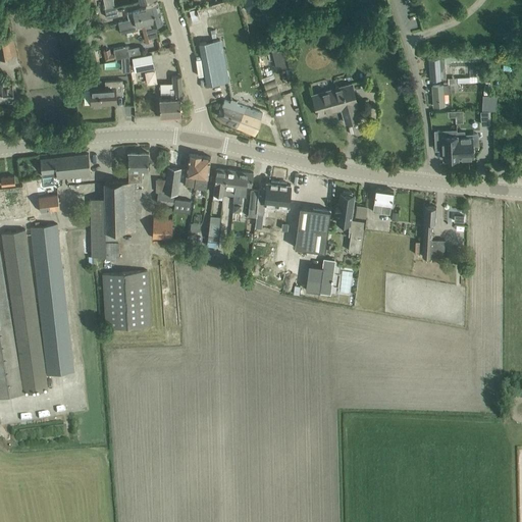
[(222,0),(197,8),(200,19),(238,8),(235,0),(222,0)]
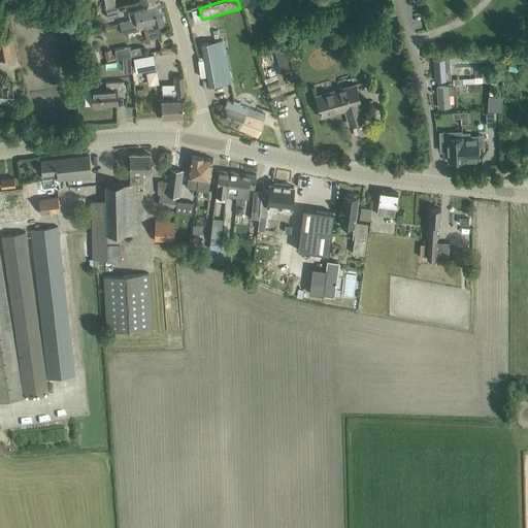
[(246,0),(251,10),(264,6),(262,0),(246,0)]
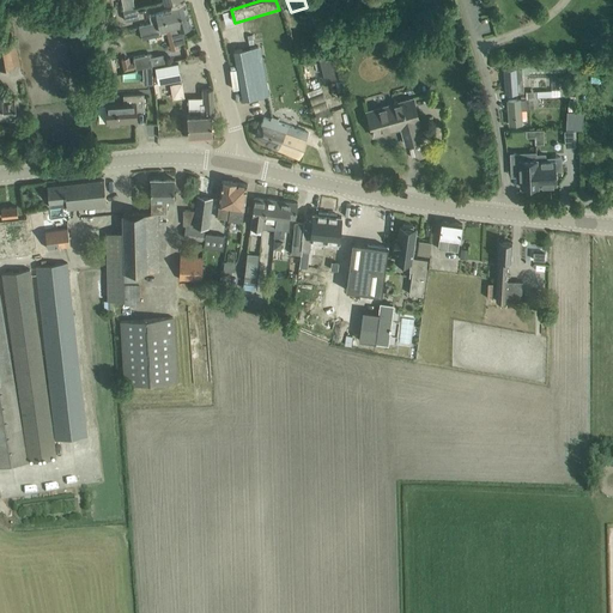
[(186,2),(174,6),(171,6),(173,10),(150,14),(152,23),(188,13),(186,2)]
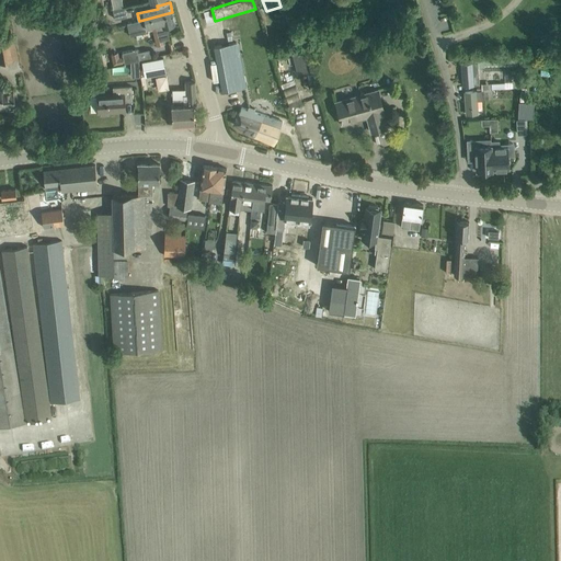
[(125,7),(113,9),(115,18),(127,15),(125,7)]
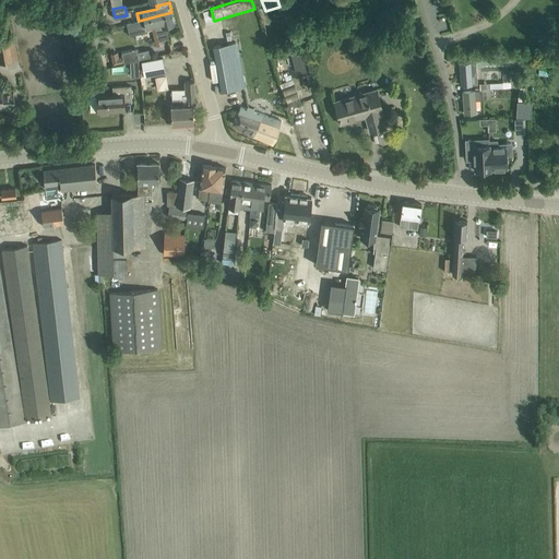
[(139,21),(127,24),(129,36),(147,31),(146,26),(154,25),(158,40),(169,38),(166,27),(175,25),(171,12),(139,21)]
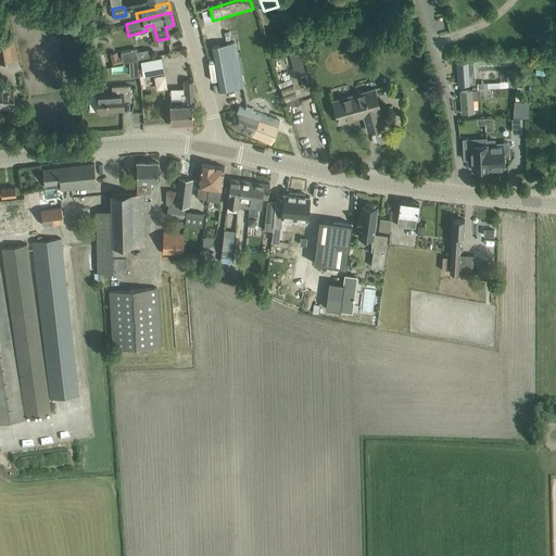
[(0,62),(19,59),(15,39),(14,35),(0,37),(0,62)]
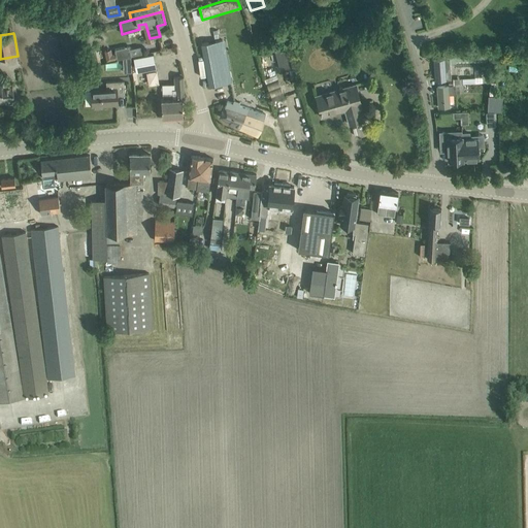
[(225,39),(201,43),(203,54),(209,86),(233,81),(225,39)]
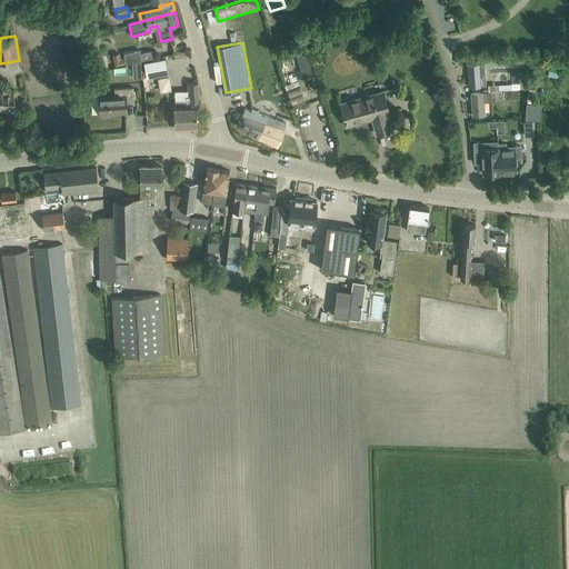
[(125,52),(127,63),(141,60),(139,50),(125,52)]
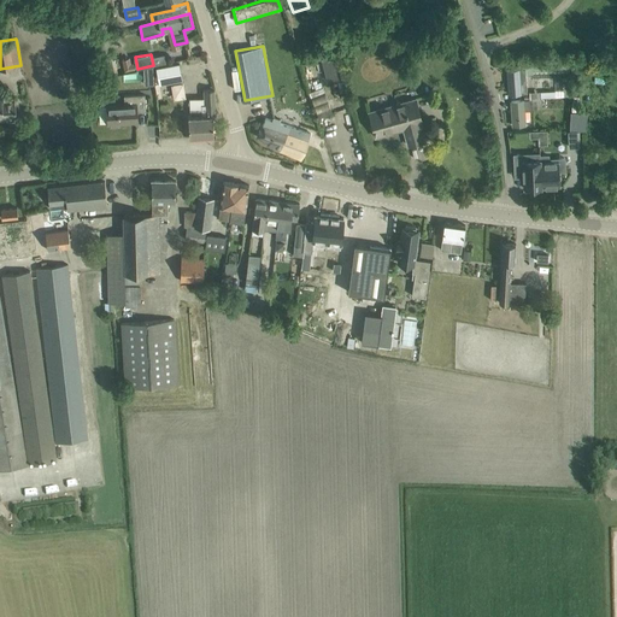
[(159,83),(182,78),(180,62),(157,66),(159,83)]
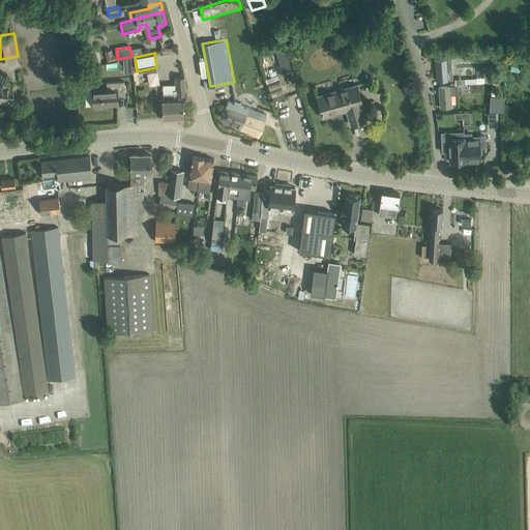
[(452,80),(451,59),(436,60),(437,81),(452,80)]
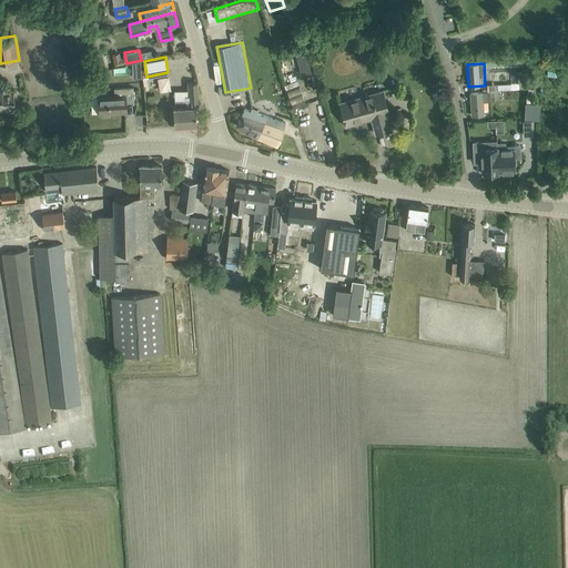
[(175,105),(173,105),(174,115),(174,127),(196,125),(195,105),(199,105),(198,82),(186,82),(188,89),(178,89),(175,89),(175,100),(175,105)]
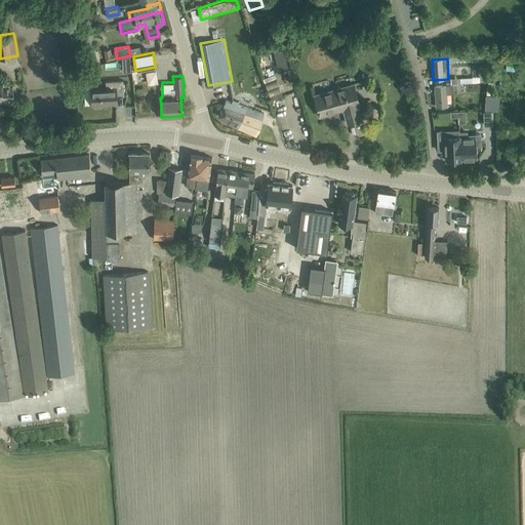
[(0,99),(14,98),(13,88),(13,85),(3,86),(2,78),(0,78),(0,99)]
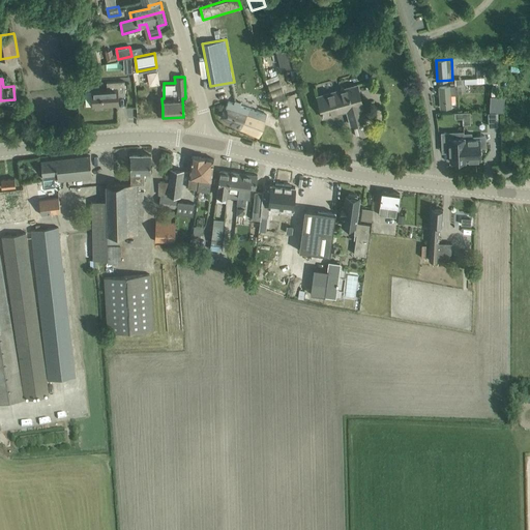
[(125,85),(124,81),(107,82),(107,89),(92,90),(85,91),(86,106),(93,106),(95,106),(95,108),(102,107),(101,105),(118,104),(118,96),(125,95),(125,85)]
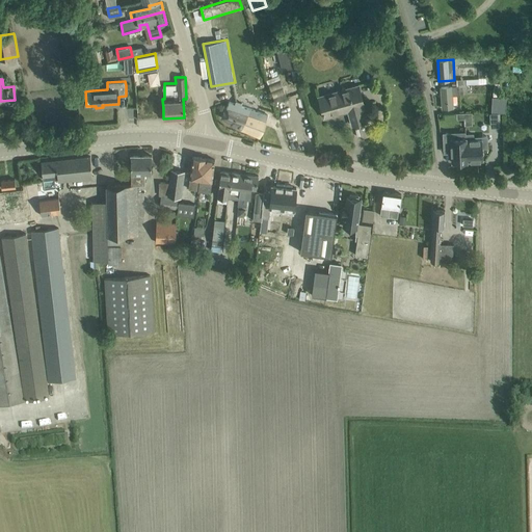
[(468,94),(467,84),(458,85),(458,86),(441,87),(443,108),(452,107),(452,95),(468,94)]
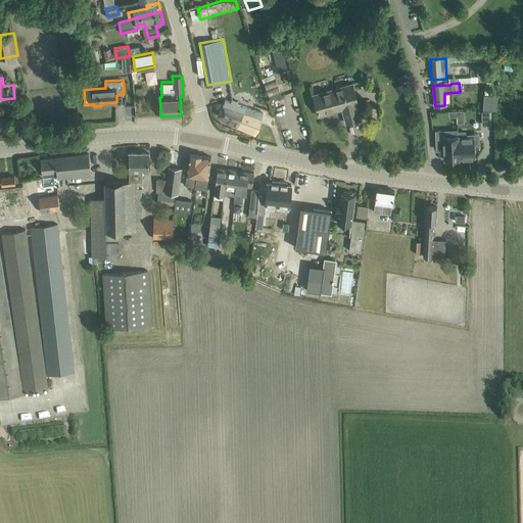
[(359,104),(355,94),(352,84),(313,95),(319,115),(342,108),(346,123),(360,119),(357,105),(359,104)]
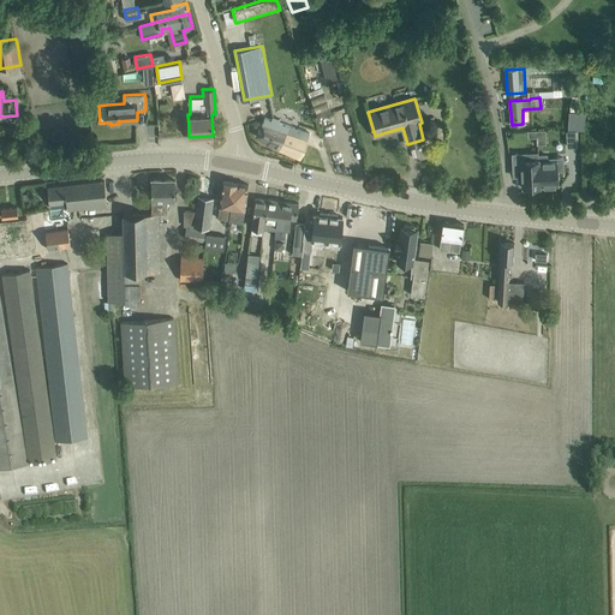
[(264,118),(256,136),(268,141),(267,144),(288,154),(300,159),(310,133),(306,132),(279,123),(280,119),(273,117),(272,120),(264,118)]
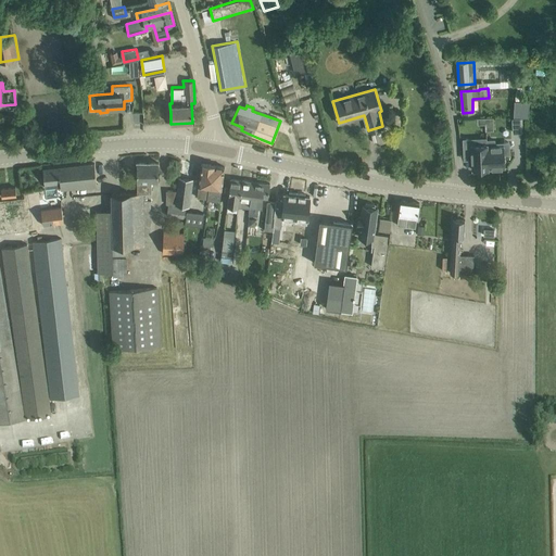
[(488,167),(487,143),(477,144),(477,139),(464,139),(464,156),(471,156),(472,169),(488,168),(488,167)]
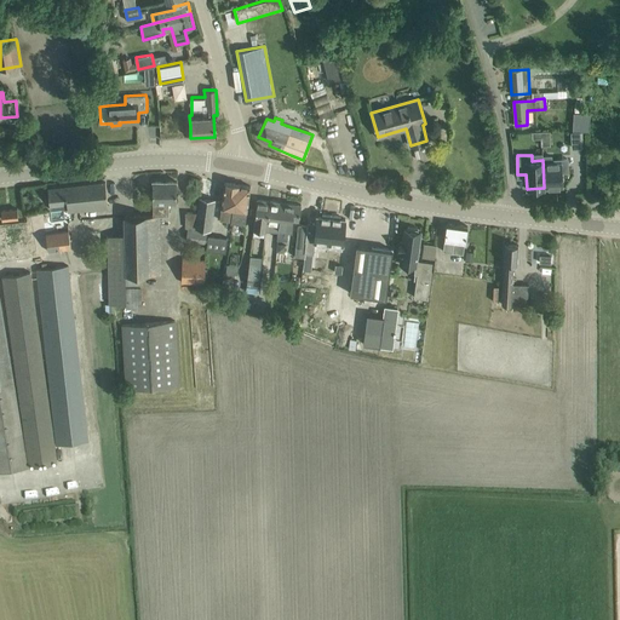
[(562,185),(561,162),(551,162),(551,156),(543,156),(543,160),(544,187),(562,185)]
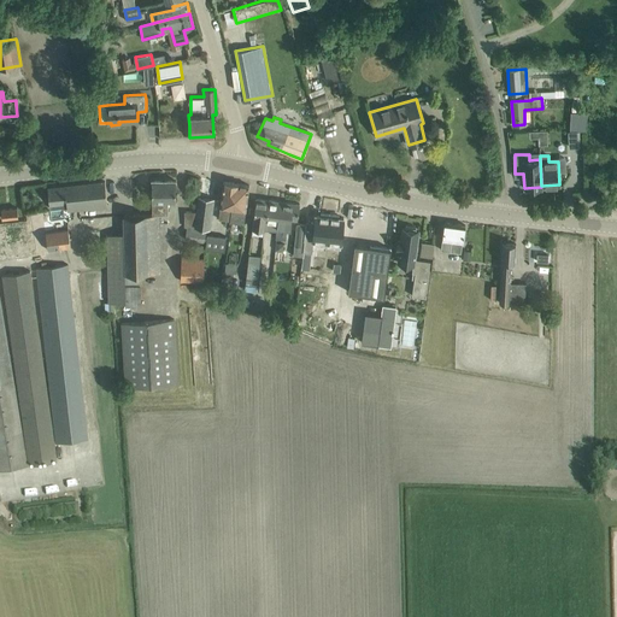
[(175,201),(176,192),(176,180),(152,180),(152,213),(152,215),(159,215),(168,215),(168,201),(175,201)]
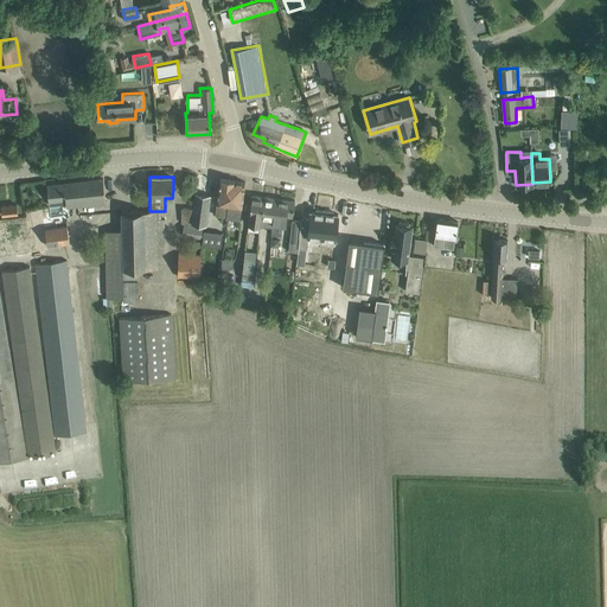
[(48,184),(49,196),(50,205),(66,203),(68,205),(106,202),(103,178),(48,184)]
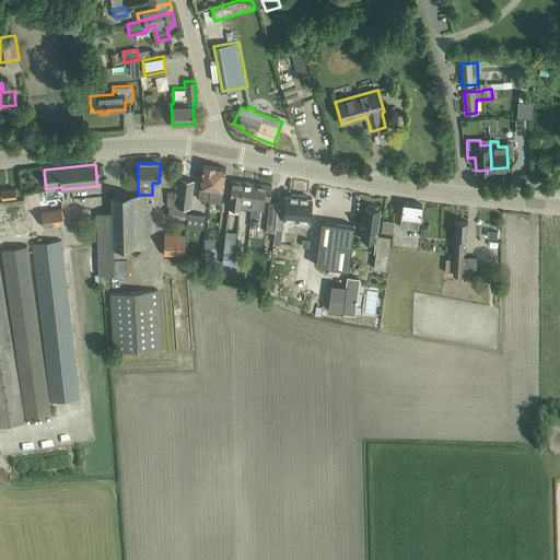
[(212,196),(216,166),(202,164),(198,198),(209,199),(209,195),(212,196)]
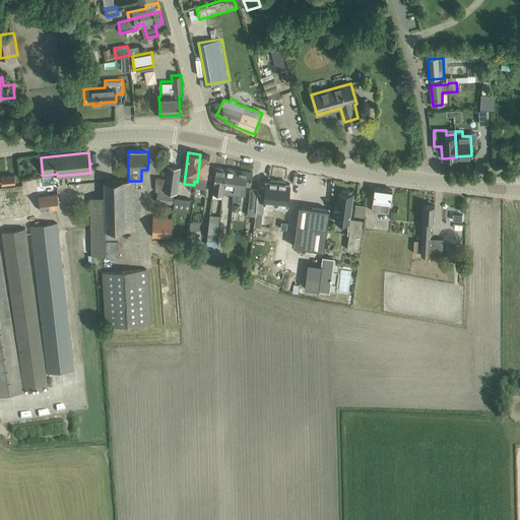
[(209,155),(200,154),(197,182),(194,181),(194,185),(194,186),(205,188),(209,155)]
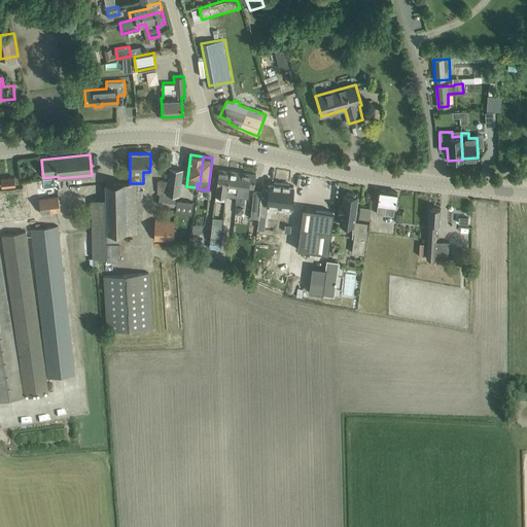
[(170,168),(168,180),(166,192),(179,195),(182,170),(170,168)]
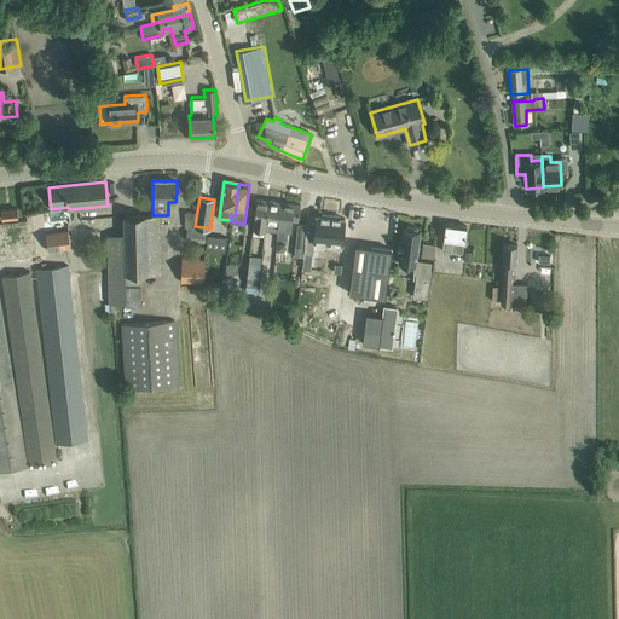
[(266,223),(270,200),(256,198),(253,227),(266,230),(266,223)]
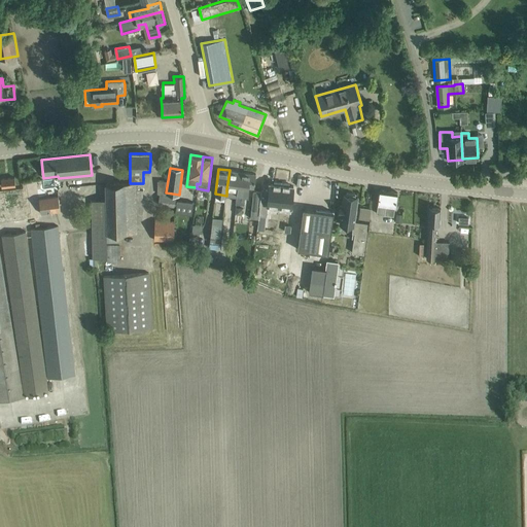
[(237,203),(240,172),(230,170),(226,189),(231,190),(230,196),(227,195),(226,202),(227,202),(227,203),(229,203),(225,224),(233,225),(235,204),(236,204),(237,203)]
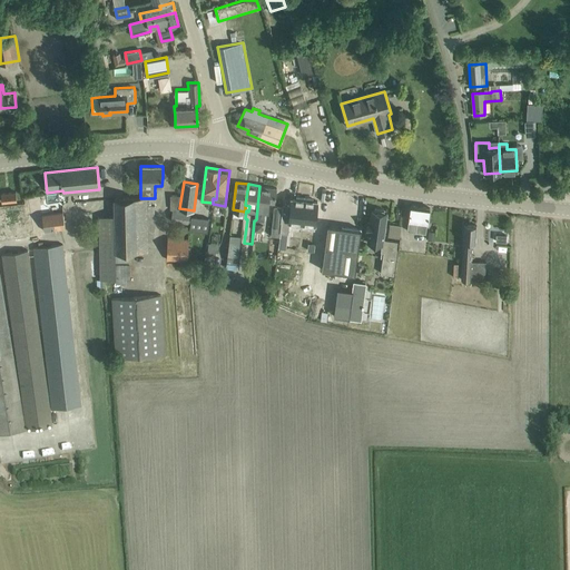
[(275,204),(276,188),(259,186),(256,219),(264,220),(265,212),(268,212),(269,203),(275,204)]
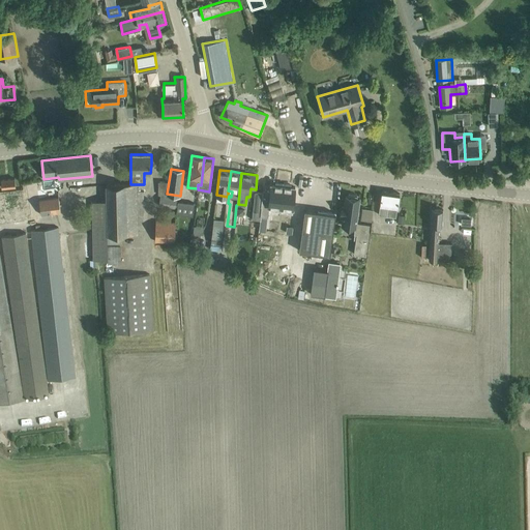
[(167,196),(167,194),(169,181),(158,180),(158,195),(160,195),(158,205),(176,208),(178,197),(167,196)]
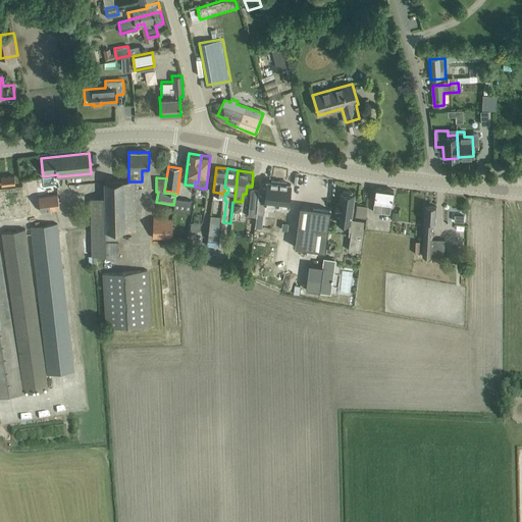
[(260,187),(257,211),(264,212),(265,203),(276,205),(279,180),(272,179),(272,181),(267,180),(267,188),(260,187)]
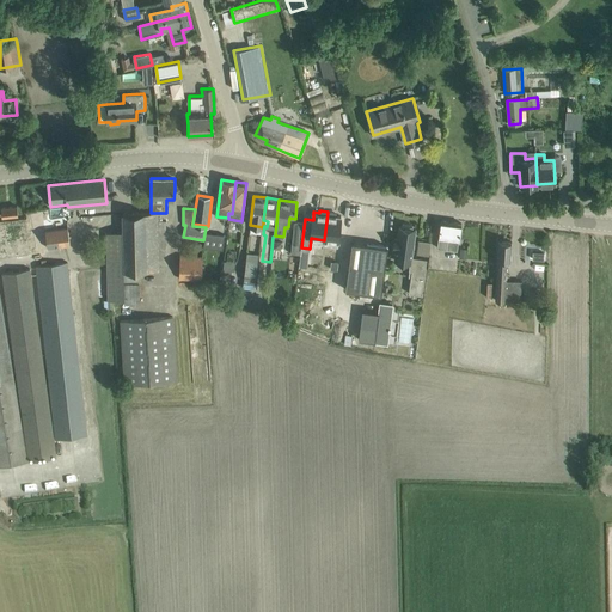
[(157,270),(158,213),(151,213),(151,212),(122,213),(123,231),(123,280),(139,280),(139,269),(157,270)]
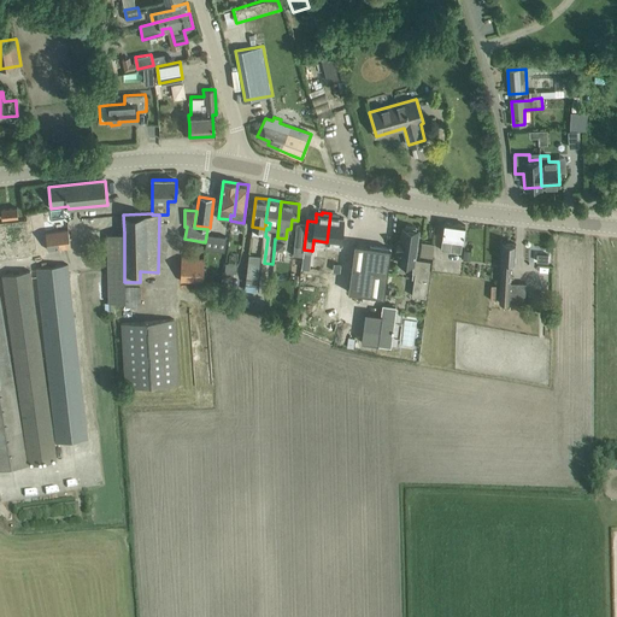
[(330,213),(327,242),(341,244),(345,218),(340,217),(340,215),(330,213)]
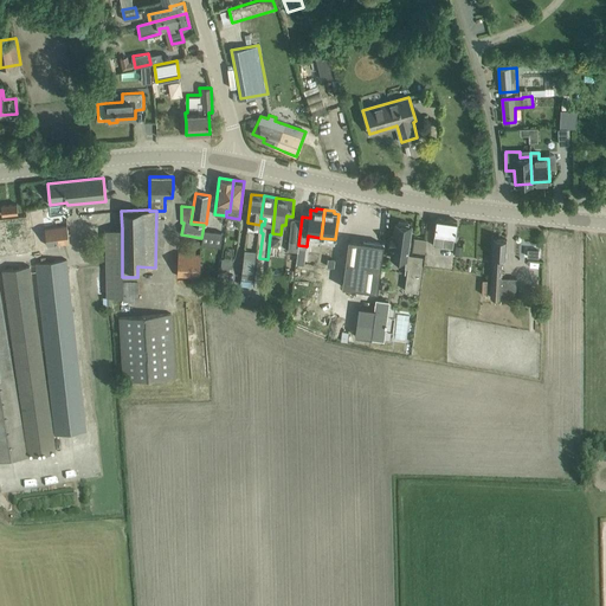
[(455,238),(457,220),(437,218),(433,245),(452,247),(455,238)]
